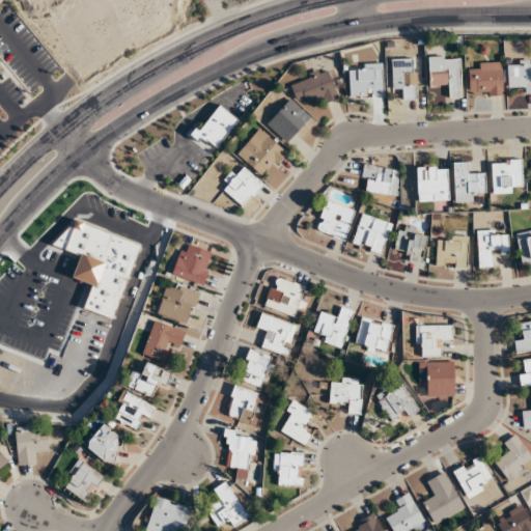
[(460,56),(429,56),(429,86),(451,86),(451,96),(460,96),(460,56)]
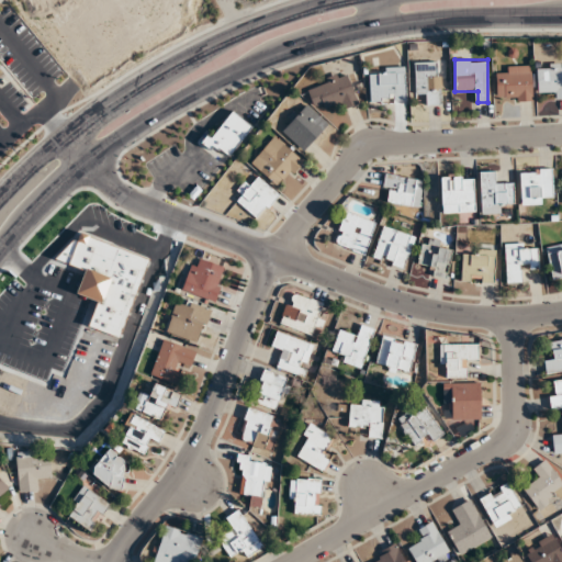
[(415,62),(415,93),(427,93),(427,104),(440,104),(440,62),(415,62)]
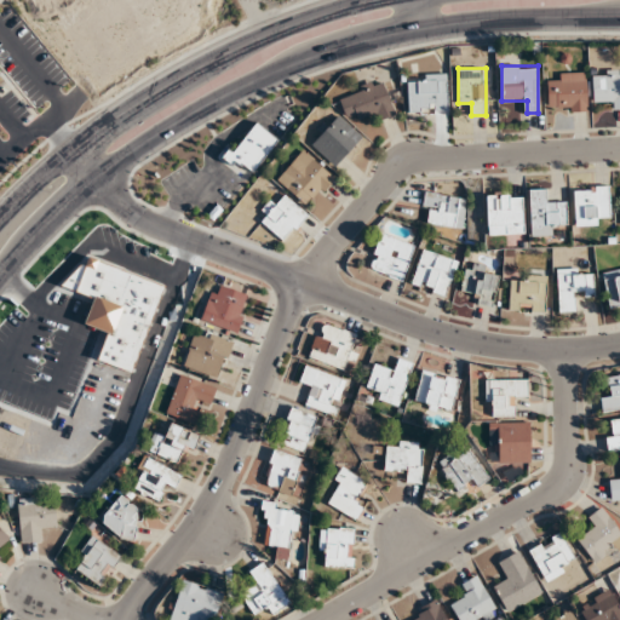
[(619,109),(619,70),(592,70),(592,97),(604,97),(604,110),(619,109)]
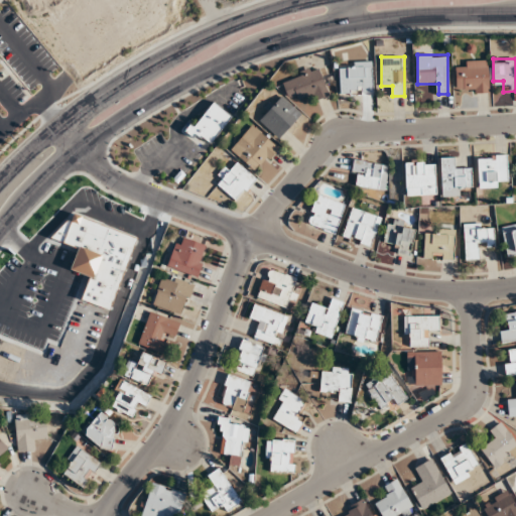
[(456,94),(489,94),(489,60),(464,60),(464,70),(456,70),(456,94)]
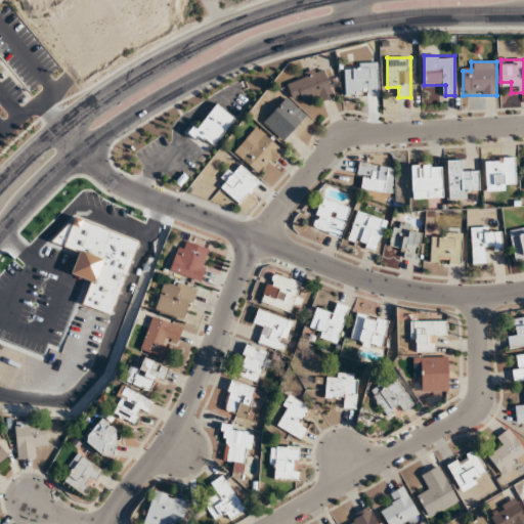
[(345,69),(345,95),(378,95),(378,62),(353,62),(353,69),(345,69)]
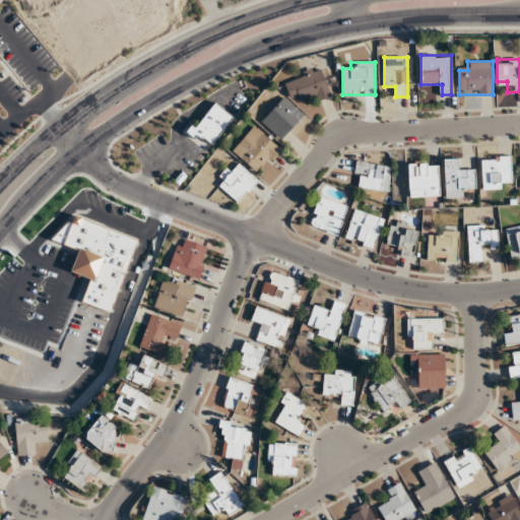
[(334,93),(321,65),(283,82),(294,103),(313,93),(317,102),(334,93)]
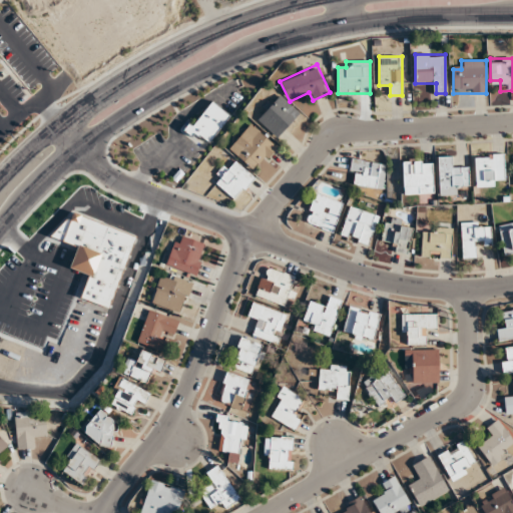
[(257,119),(277,138),(301,113),(281,94),(257,119)]
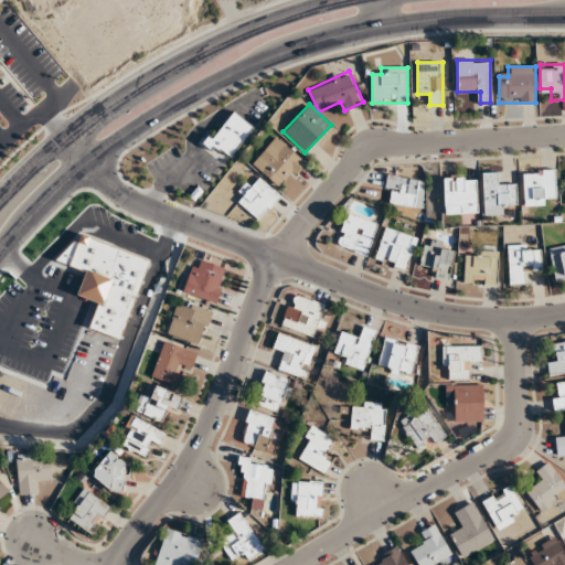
[(206,144),(226,160),(254,126),(233,109),(206,144)]
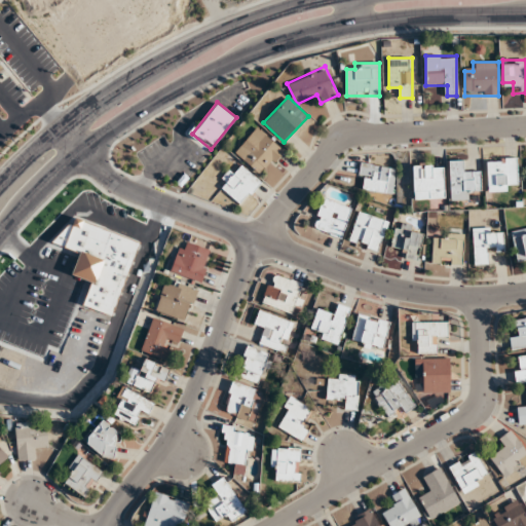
[(285,150),(258,126),(235,152),(262,176),(285,150)]
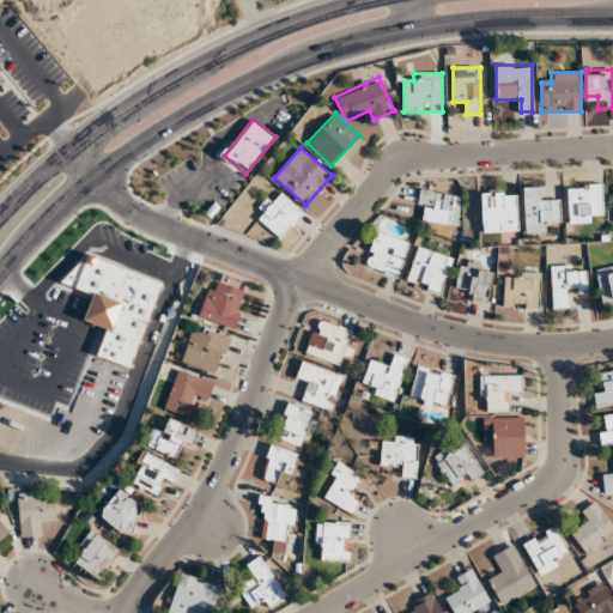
[(602,220),(602,184),(568,184),(568,220),(602,220)]
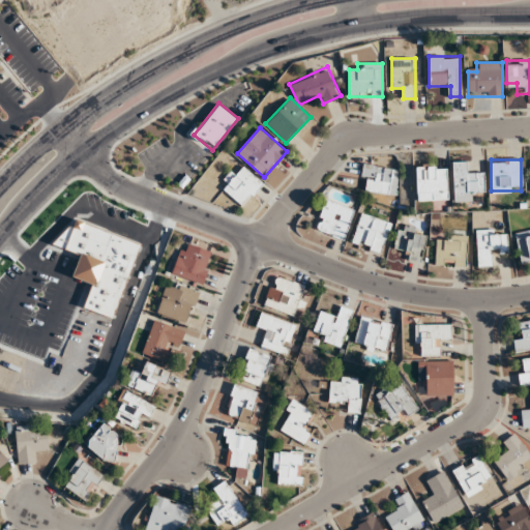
[(484,192),(484,171),(465,171),(465,162),(452,162),(452,202),(474,201),(474,192),(484,192)]
